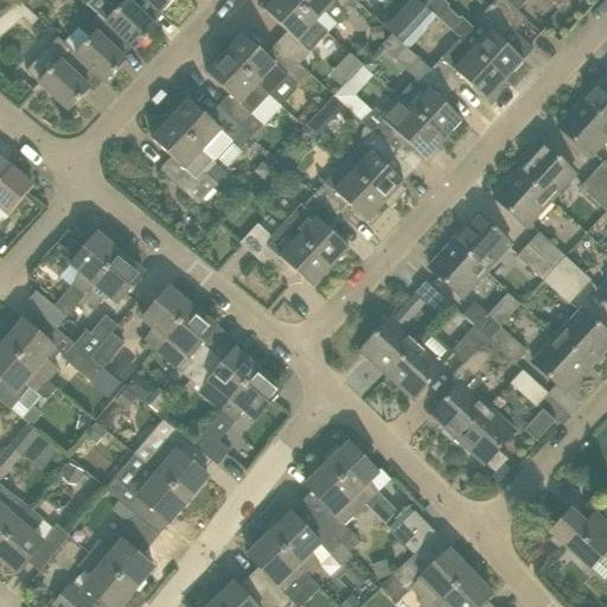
[(18,0),(0,0),(0,17),(20,1),(18,0)]
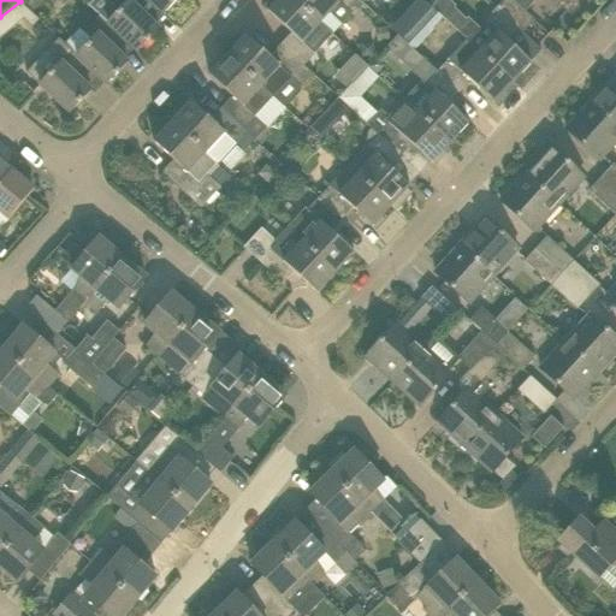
[(25,0),(23,4),(31,12),(43,0),(25,0)]
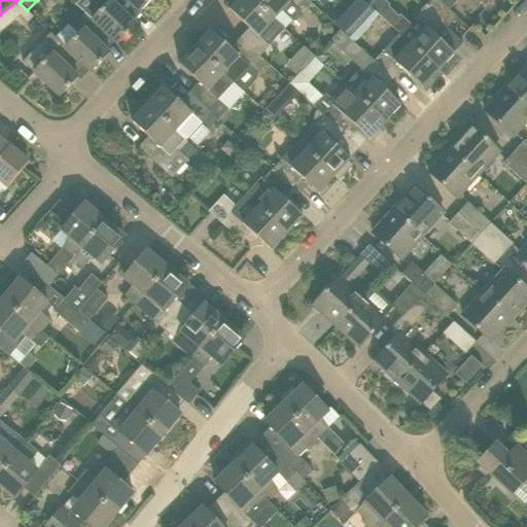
[(95,0),(84,12),(92,21),(111,39),(112,39),(117,44),(136,25),(129,18),(137,9),(127,0),(95,0)]
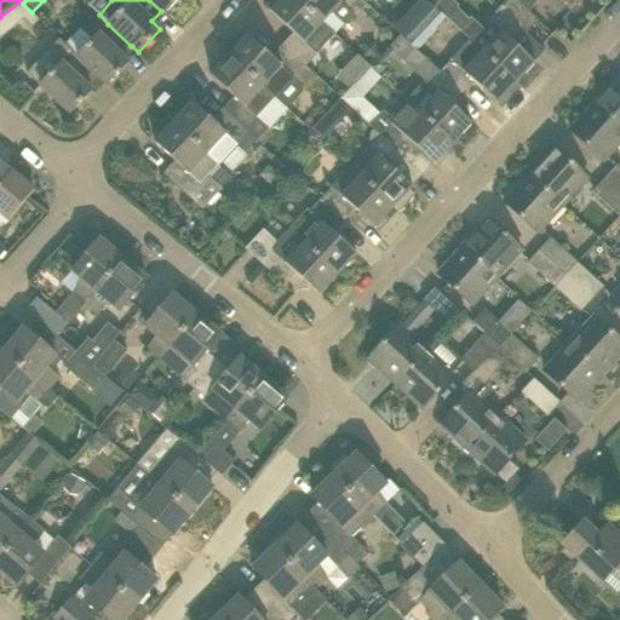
[(149,0),(161,11),(165,13),(177,0),(149,0)]
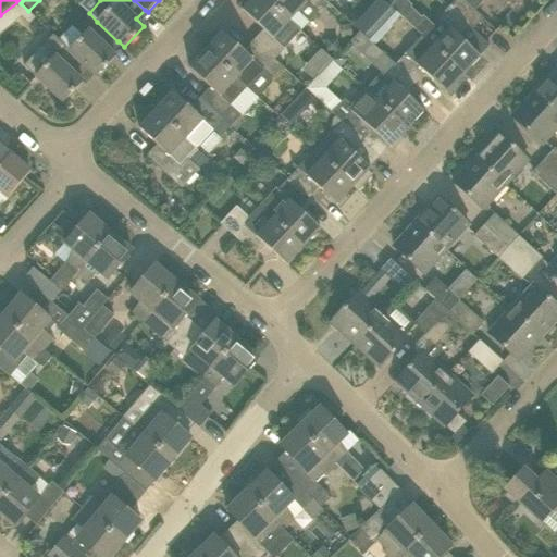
[(254,39),(274,59),(300,31),(289,20),(268,0),(251,0),(243,11),(262,31),(254,39)]
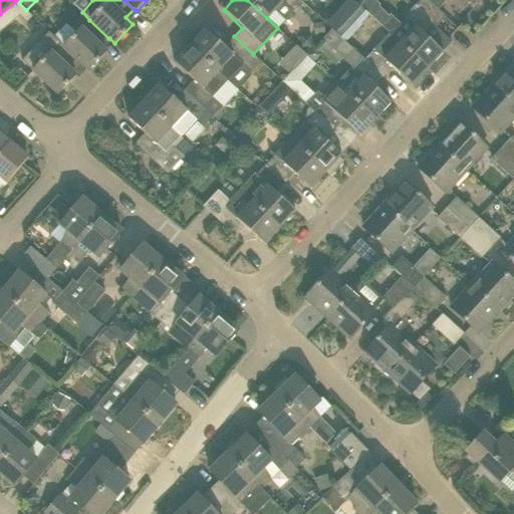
[(247,0),(267,18),(274,10),(285,20),(302,2),(299,0),(247,0)]
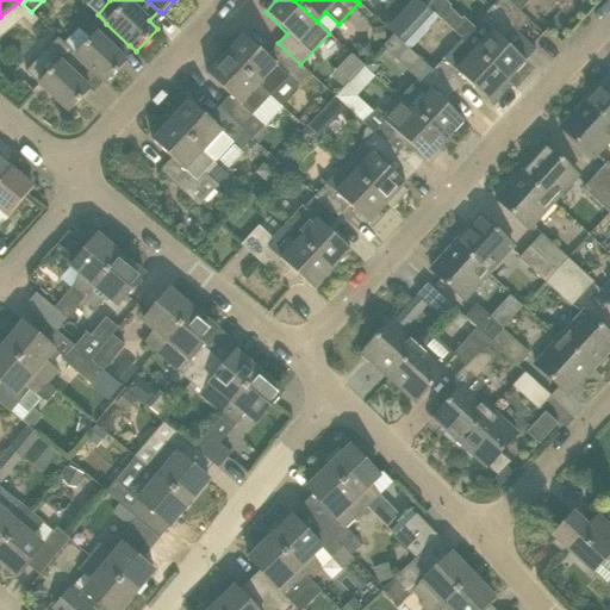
[(498,0),(491,7),(514,29),(518,32),(529,20),(520,12),(530,0),(498,0)]
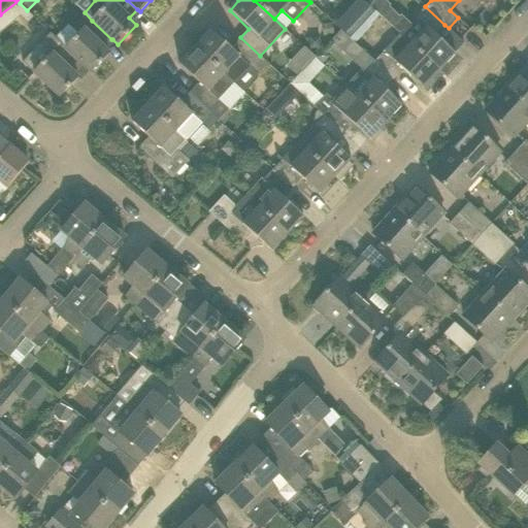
[(0,32),(20,17),(28,24),(34,17),(27,10),(20,3),(18,1),(0,14),(0,32)]
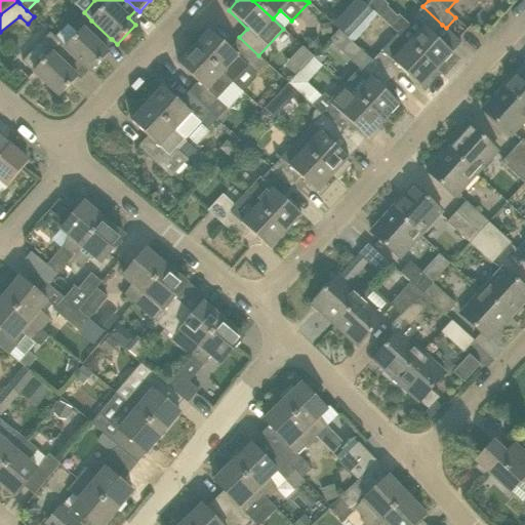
[(433,35),(442,25),(422,6),(413,17),(415,19),(399,36),(437,71),(452,53),(433,35)]
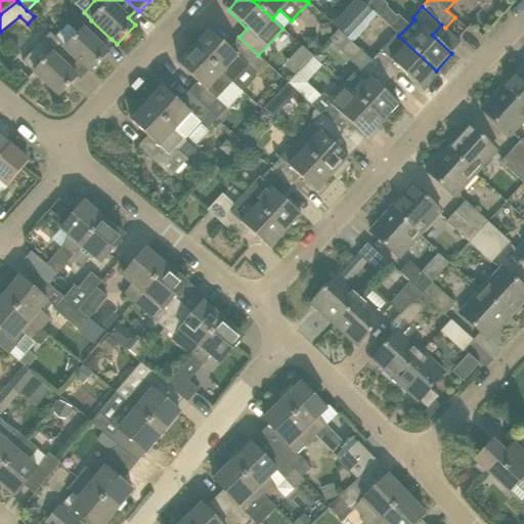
[(368,7),(351,26),(344,35),(351,42),(353,40),(354,41),(367,27),(366,26),(377,14),(368,7)]
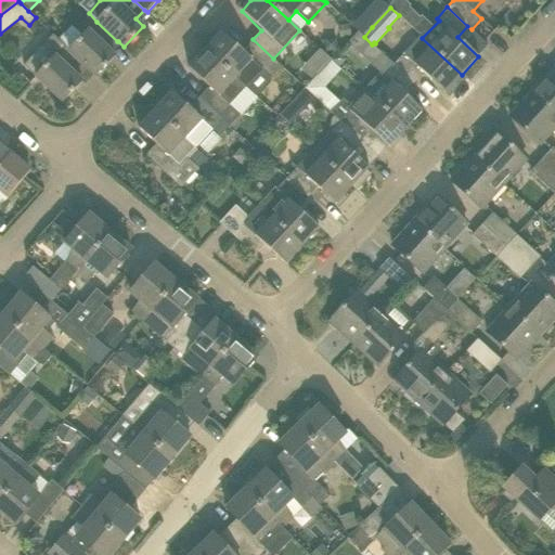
[(82,37),(69,51),(68,52),(82,65),(84,65),(95,77),(115,56),(108,50),(117,41),(97,22),(89,13),(75,29),(82,37)]
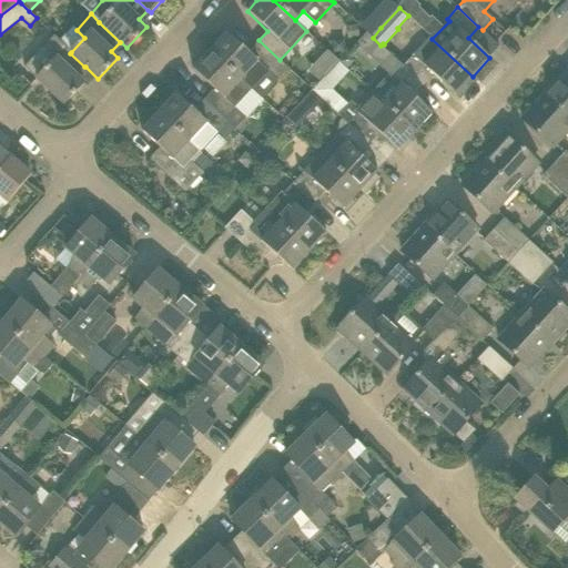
[(371,19),(362,28),(373,38),(381,28),(371,19)]
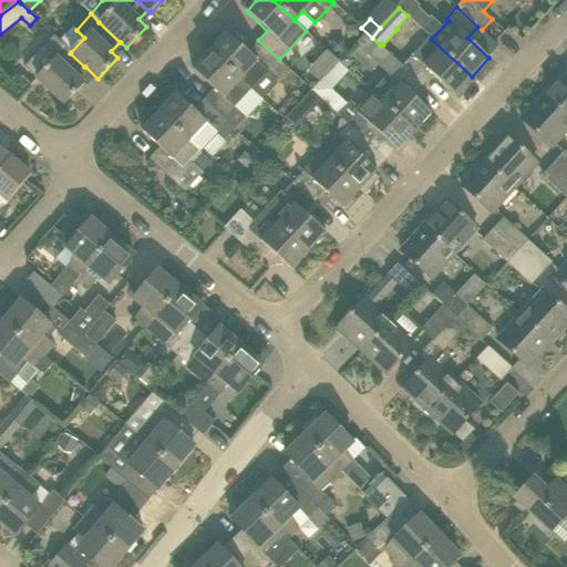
[(268,72),(276,80),(287,68),(279,60),(258,40),(247,52),(227,32),(210,50),(251,89),(268,72)]
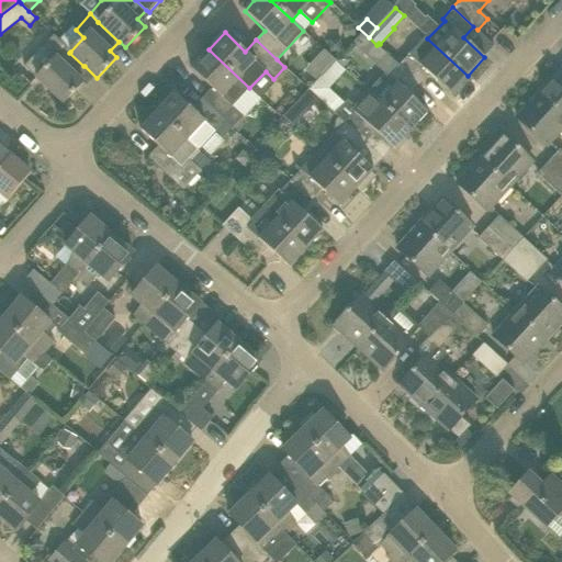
[(69,53),(70,52),(53,35),(40,51),(52,62),(36,78),(64,103),(83,82),(75,75),(83,66),(69,53)]
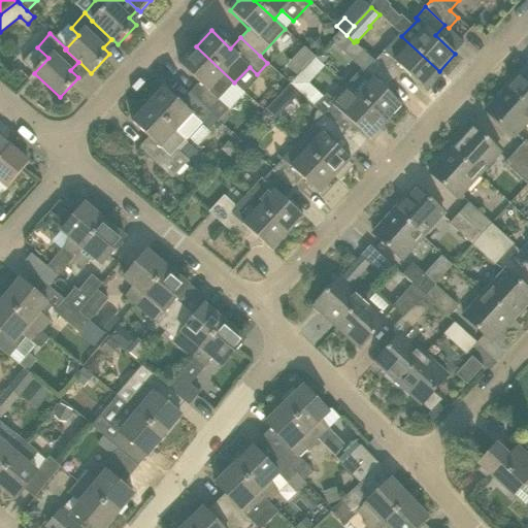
[(399,34),(374,62),(394,79),(403,70),(423,89),(439,71),(401,36),(399,34)]
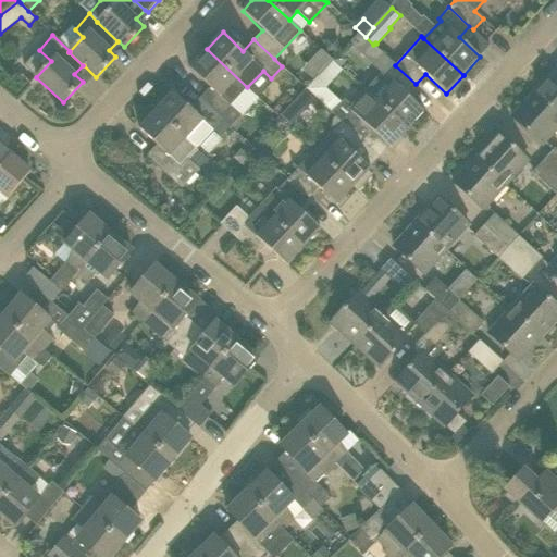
[(200,98),(231,126),(240,116),(230,107),(247,87),(207,49),(189,67),(210,87),(200,98)]
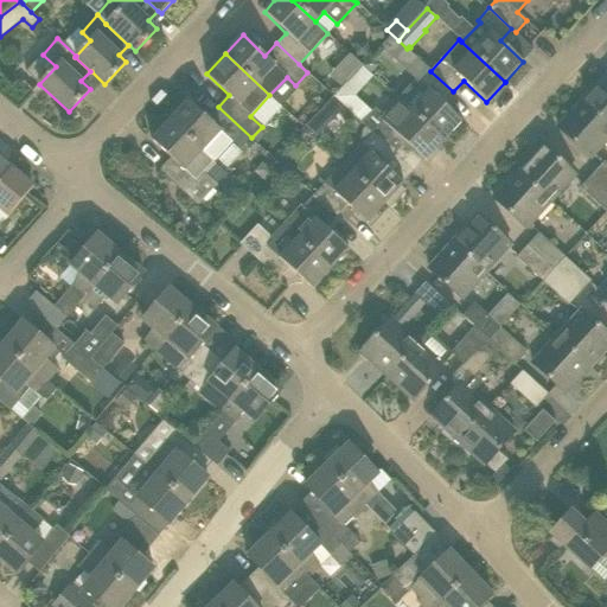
[(352,76),(362,65),(351,56),(342,66),(352,76)]
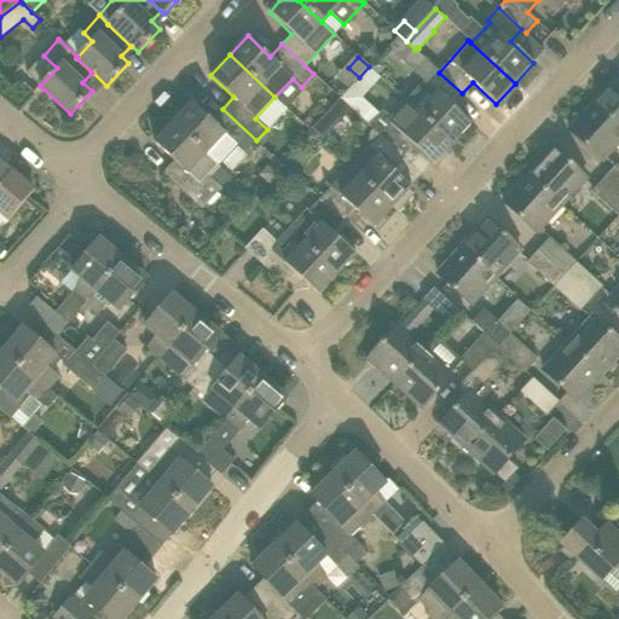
[(377,59),(370,68),(379,75),(386,68),(377,59)]
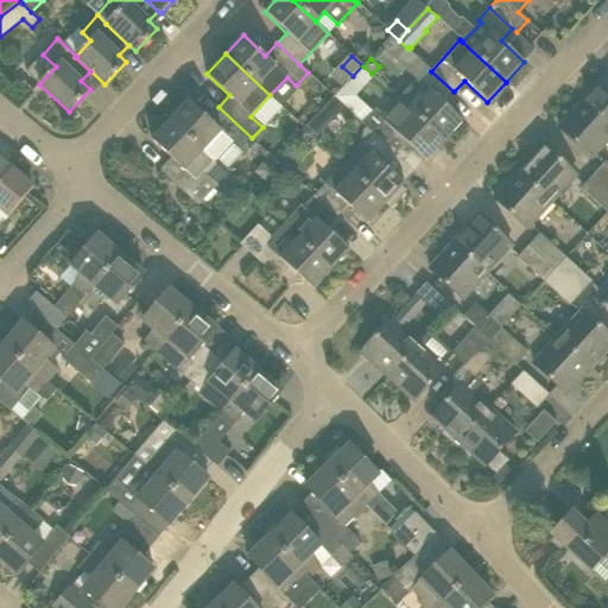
[(444,102),(454,92),(431,71),(420,82),(419,81),(401,101),(444,141),(462,121),(444,102)]
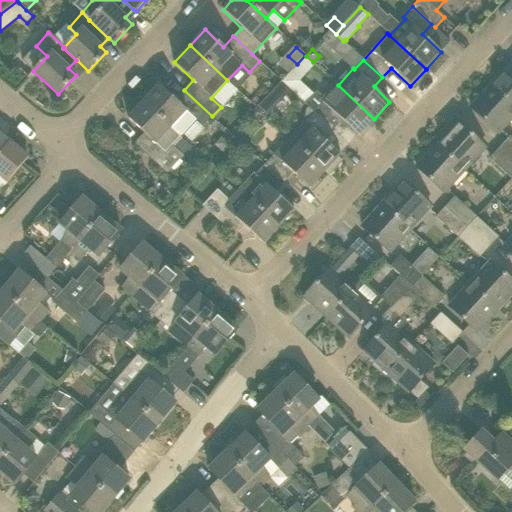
[(511,63),(491,85),(511,104),(511,63)]
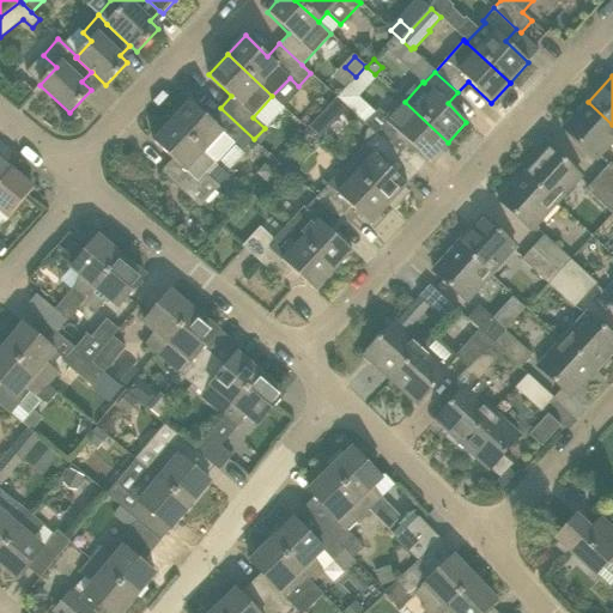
[(335,99),(308,128),(320,139),(346,110),(335,99)]
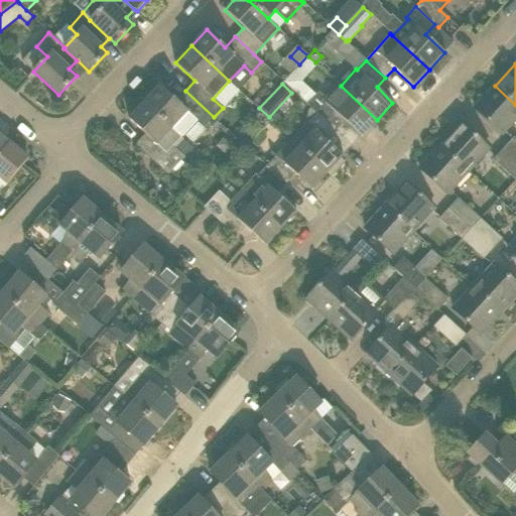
[(160,86),(144,102),(172,128),(188,112),(205,127),(214,117),(185,91),(175,100),(160,86)]
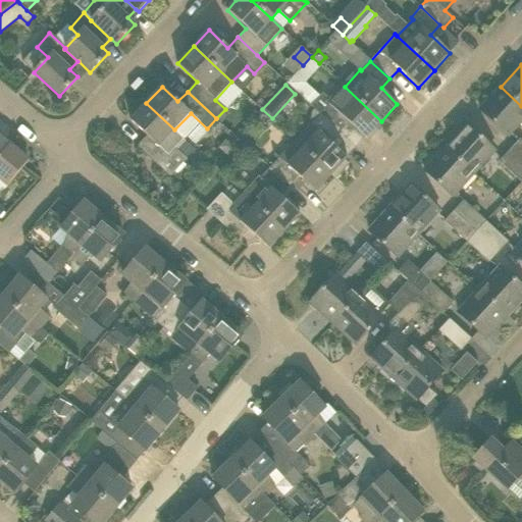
[(365,139),(381,121),(345,87),(331,100),(323,93),(311,105),(320,114),(340,133),(349,122),(365,139)]
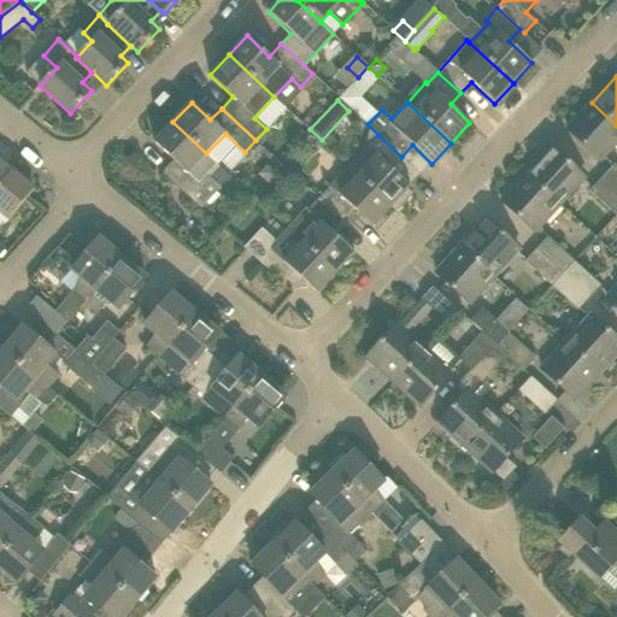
[(600,160),(616,142),(616,125),(592,103),(566,129),(600,160)]
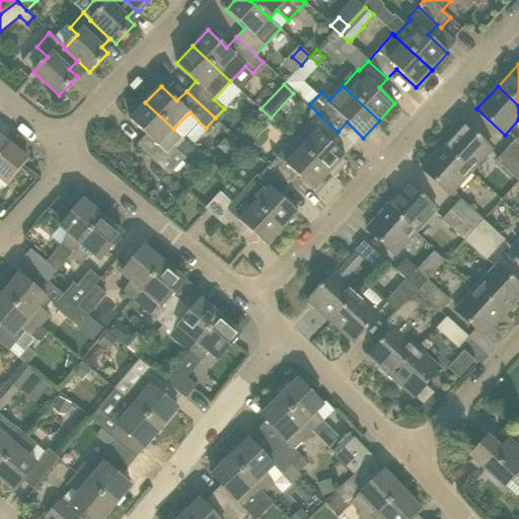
[(173,129),(145,102),(130,120),(146,135),(137,145),(168,174),(184,157),(174,147),(167,155),(157,146),(173,129)]
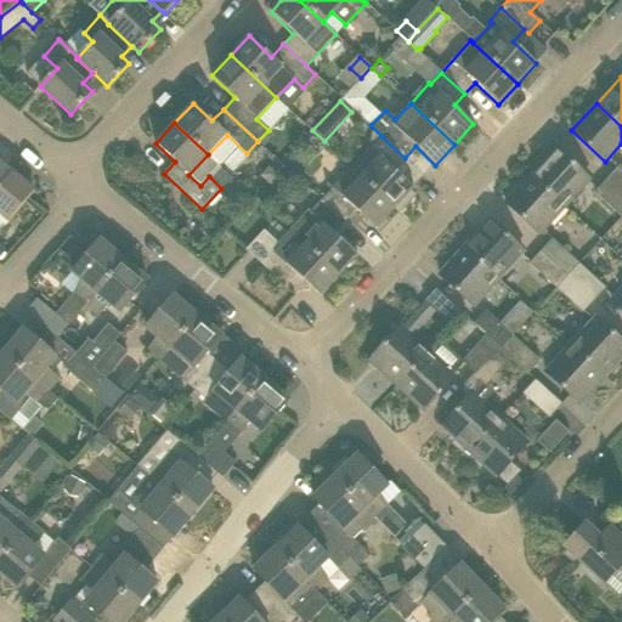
[(395,209),(400,213),(416,196),(411,192),(413,188),(394,170),(405,158),(382,136),(351,169),(361,176),(395,209)]
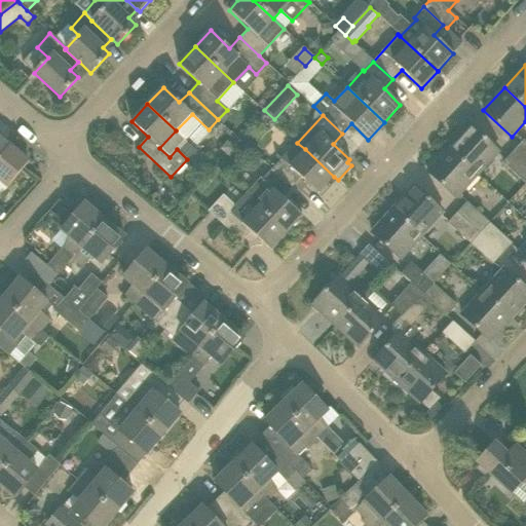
[(448,149),(478,176),(498,152),(470,125),(448,149)]
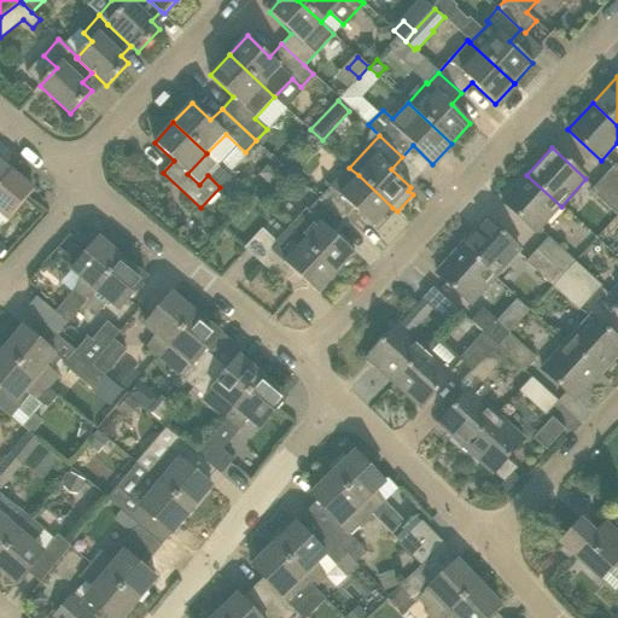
[(0,184),(11,172),(0,162),(0,184)]
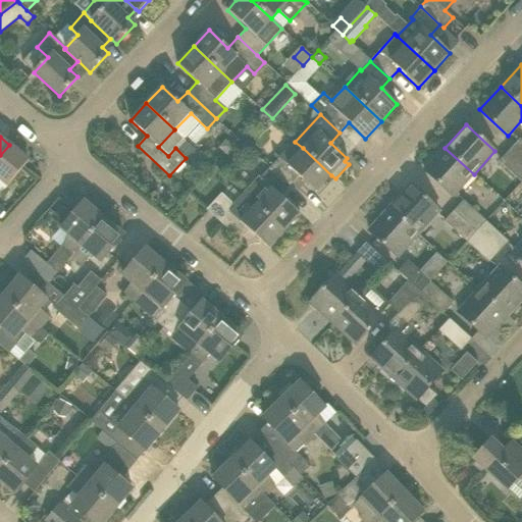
[(521,140),(520,139),(510,150),(521,161),(521,140)]
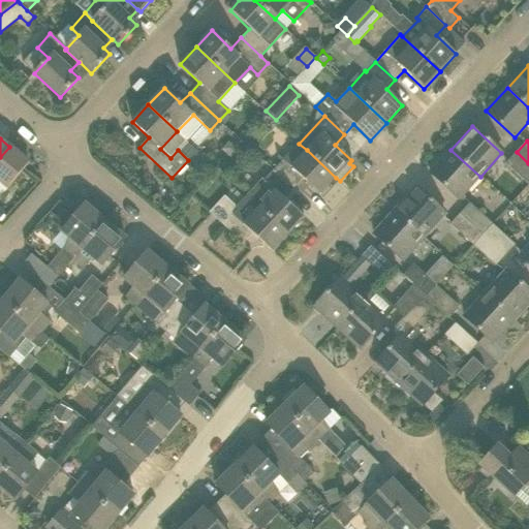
[(336,178),(307,150),(299,144),(274,170),(293,189),(303,179),(319,194),(336,178)]
